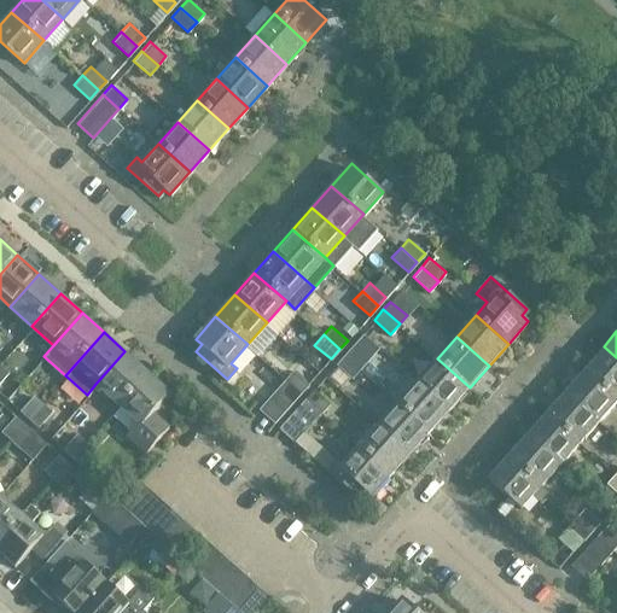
[(368,358),(353,344),(344,354),(360,367),(368,358)]
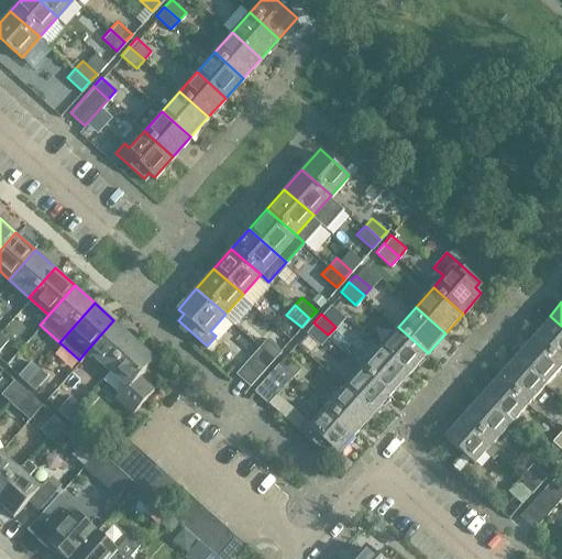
[(561,361),(561,326),(550,316),(532,336),(561,362),(561,361)]
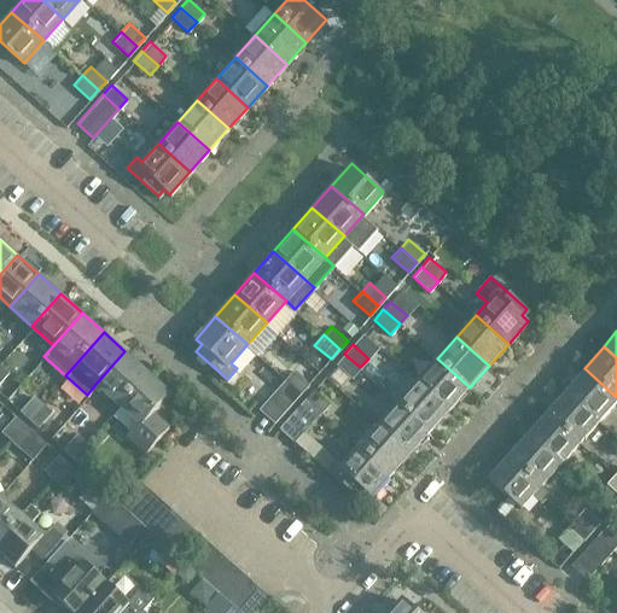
[(124,351),(95,384),(117,403),(146,371),(124,351)]
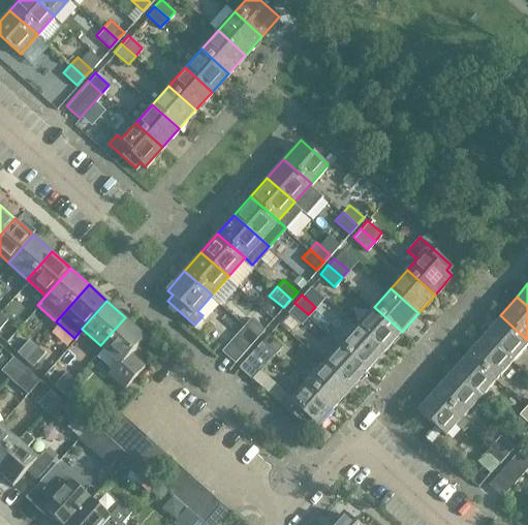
[(308,314),(294,303),(287,311),(301,323),(308,314)]
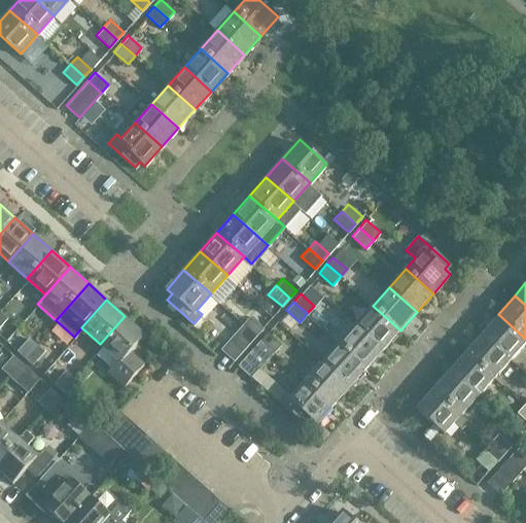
[(373,306),(356,323),(384,349),(400,330),(373,306)]
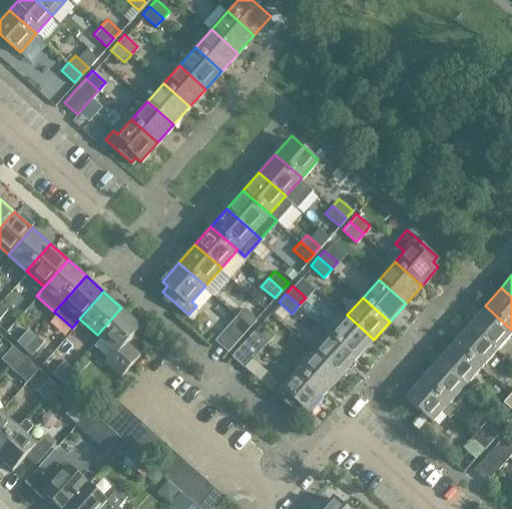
[(511,330),(485,306),(469,324),(496,348),(511,330)]
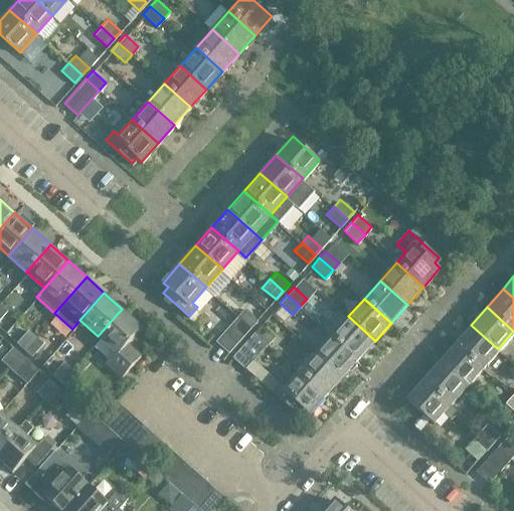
[(237,315),(250,327),(258,319),(243,308),(237,315)]
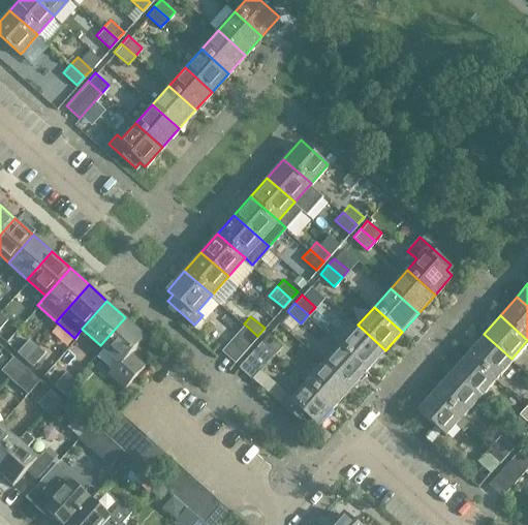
[(125,317),(100,345),(119,361),(109,372),(124,387),(144,364),(129,351),(145,334),(125,317)]
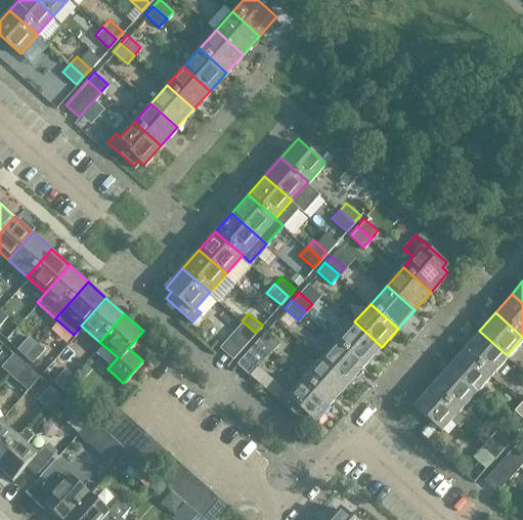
[(382,347),(354,321),(347,315),(342,315),(329,330),(329,333),(330,334),(365,365),(382,347)]
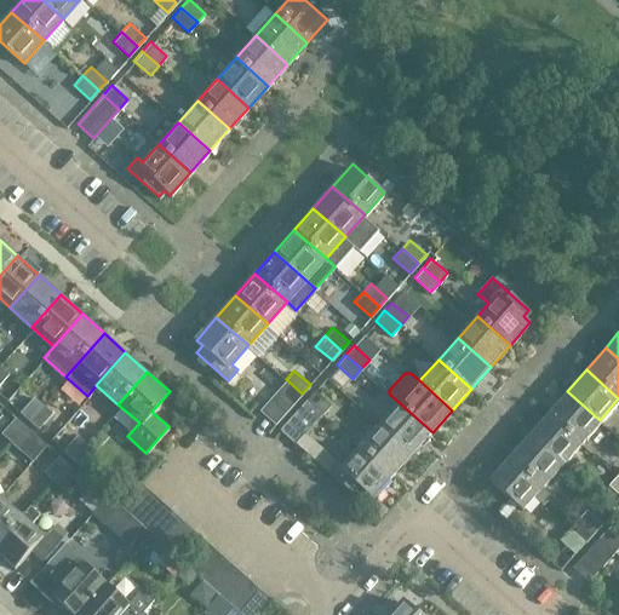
[(286,379),(259,408),(275,423),(302,394),(286,379)]
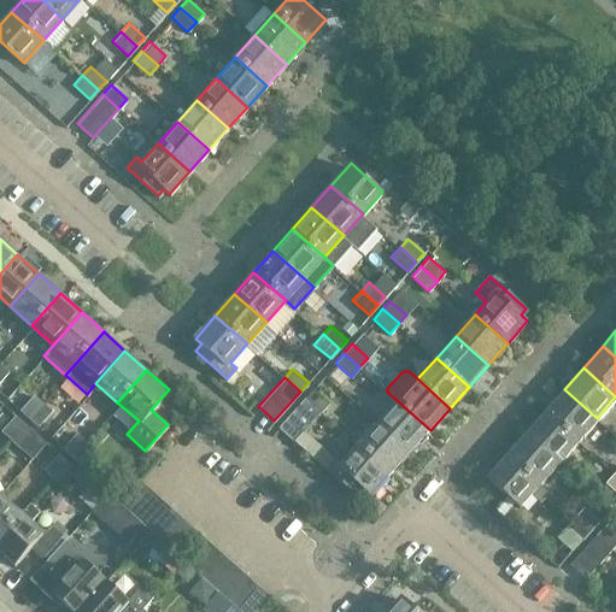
[(329,401),(314,387),(305,396),(321,410),(329,401)]
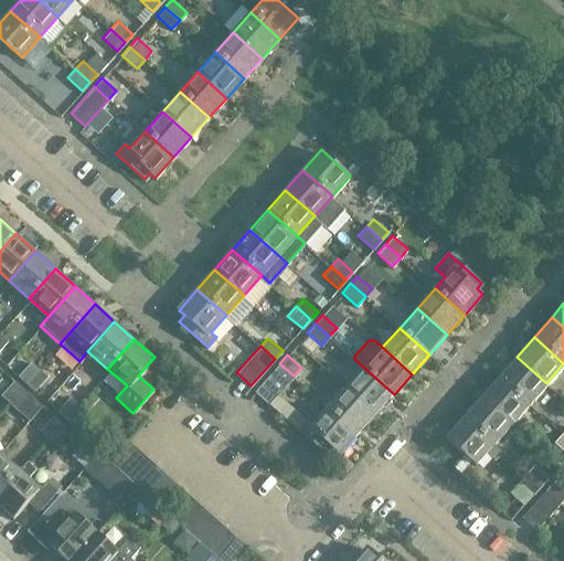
[(546,383),(517,357),(499,377),(529,403),(546,383)]
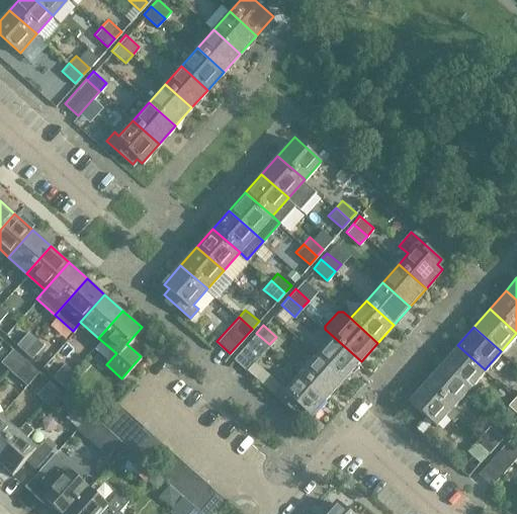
[(23,350),(35,337),(28,330),(16,343),(23,350)]
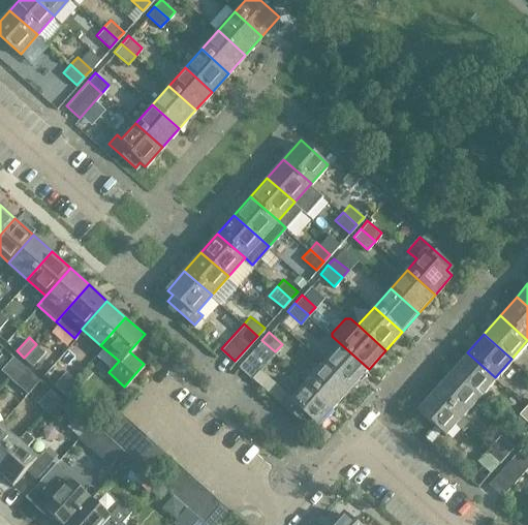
[(340,344),(324,362),(352,388),(369,369),(333,337),(332,338),(340,344)]
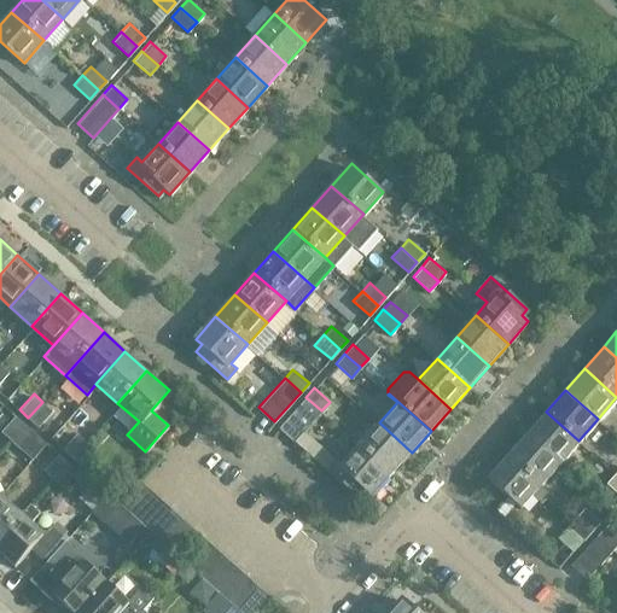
[(338,459),(337,460),(303,431),(321,410),(306,397),(279,426),(294,441),(329,470),(361,498),(367,491),(372,496),(393,474),(360,444),(343,462),(338,459)]
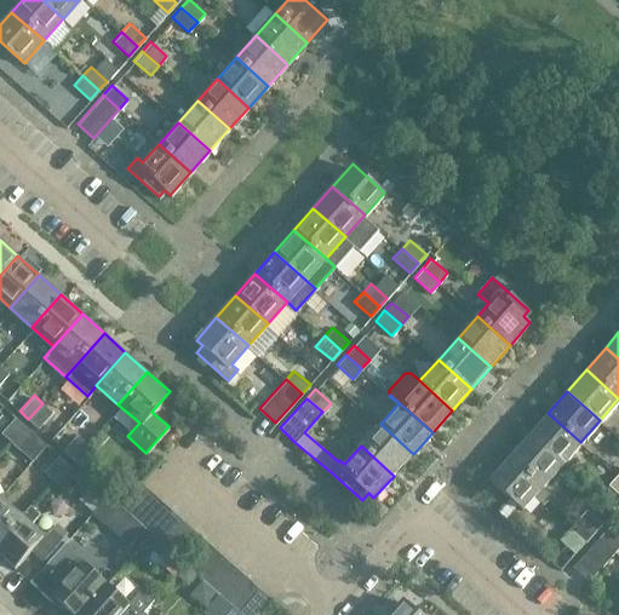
[(28,419),(38,427),(52,412),(43,403),(28,419)]
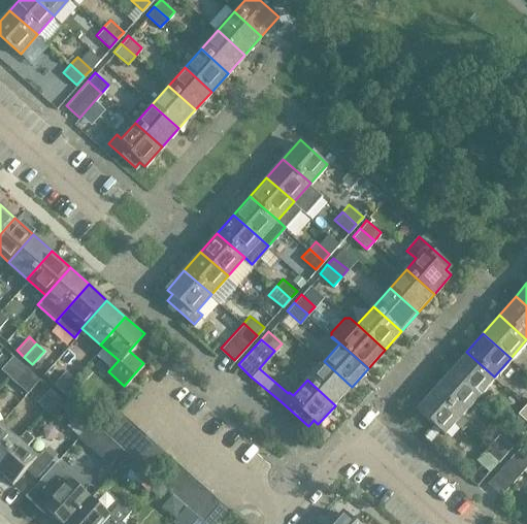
[(494,377),(466,352),(450,370),(478,395),(494,377)]
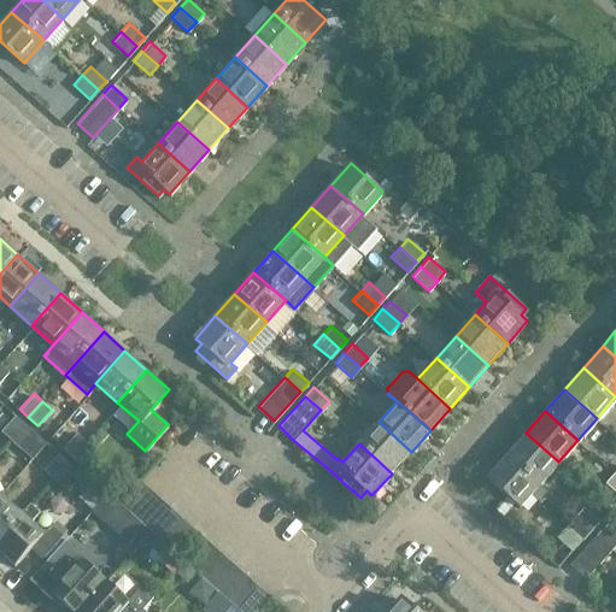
[(10,437),(24,422),(15,413),(0,430),(10,437)]
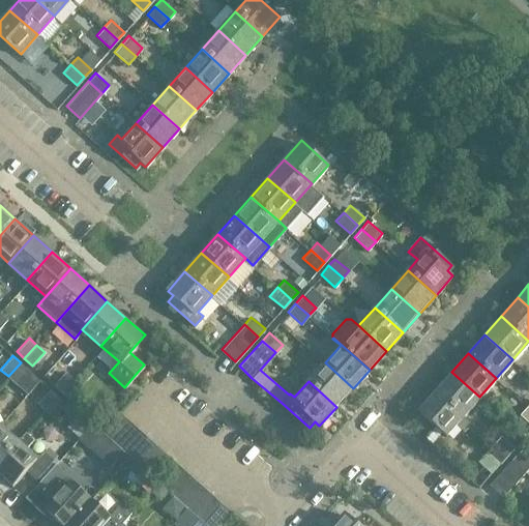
[(17,383),(28,370),(21,362),(8,376),(17,383)]
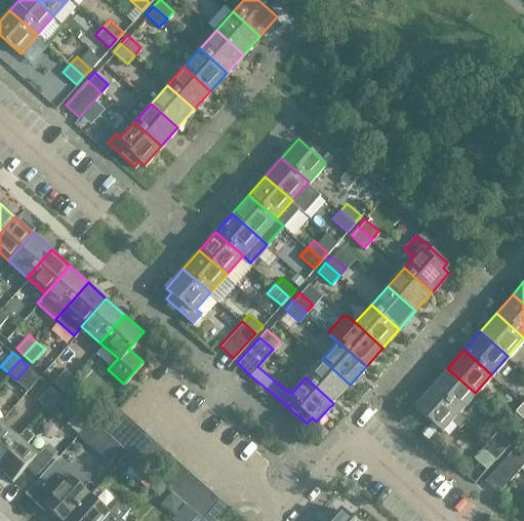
[(322,359),(306,377),(333,403),(350,385),(322,359)]
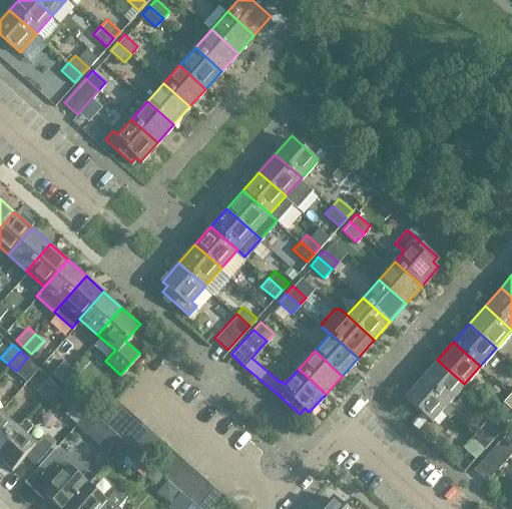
[(63,359),(51,372),(59,379),(70,366),(63,359)]
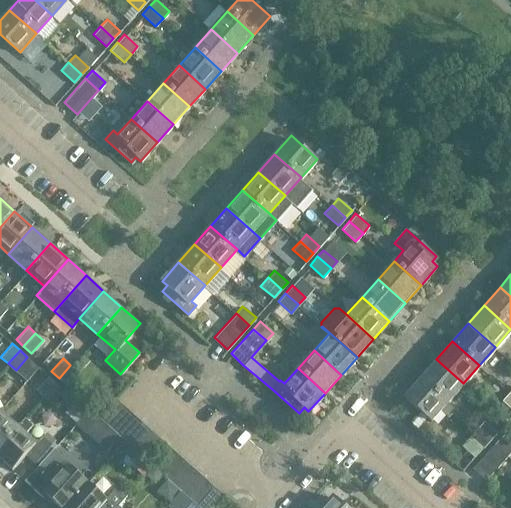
[(463,383),(436,359),(421,377),(447,401),(463,383)]
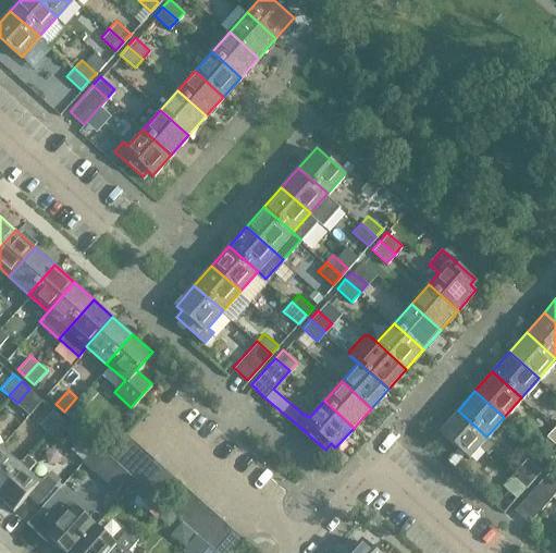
[(76,397),(64,412),(72,419),(85,405),(76,397)]
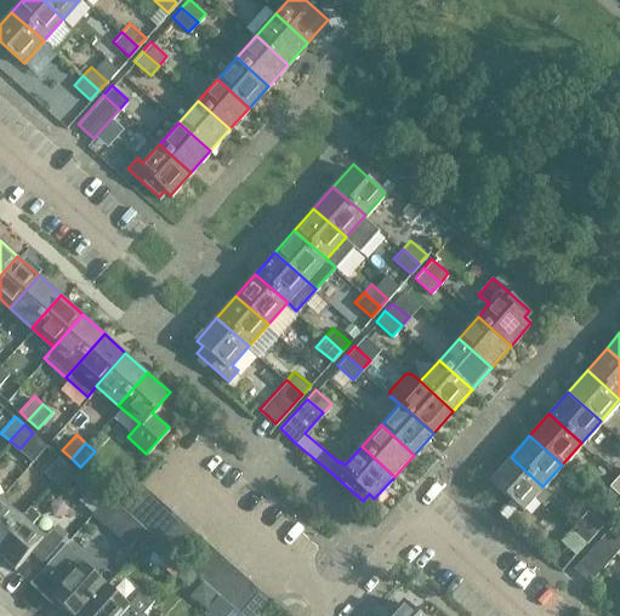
[(67,463),(58,455),(44,472),(52,479),(67,463)]
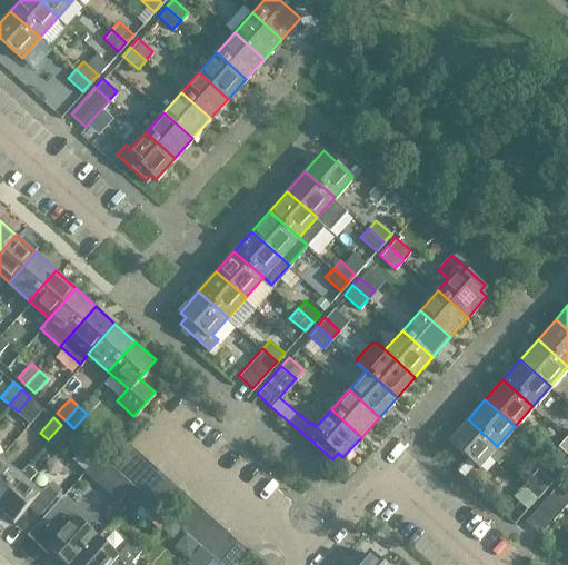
[(497,446),(468,419),(449,439),(479,466),(488,455),(498,463),(506,454),(497,446)]
